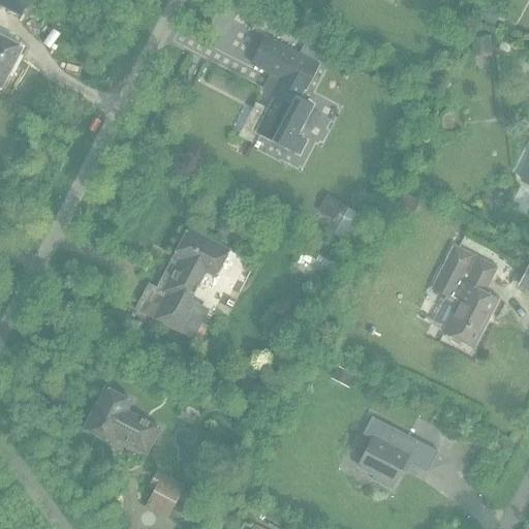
[(487,1),(477,20),(493,28),(502,9),(487,1)]
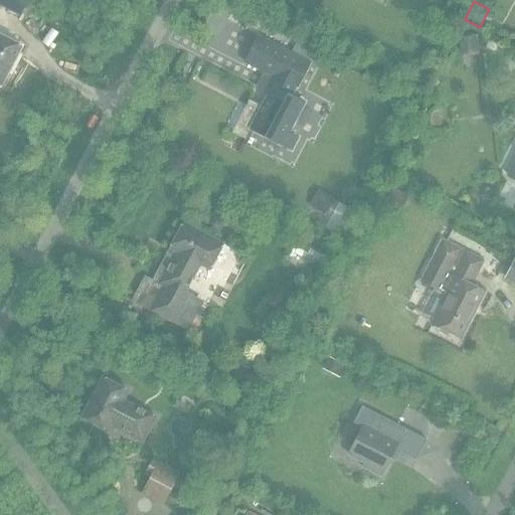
[(0,84),(21,45),(0,34),(0,84)]
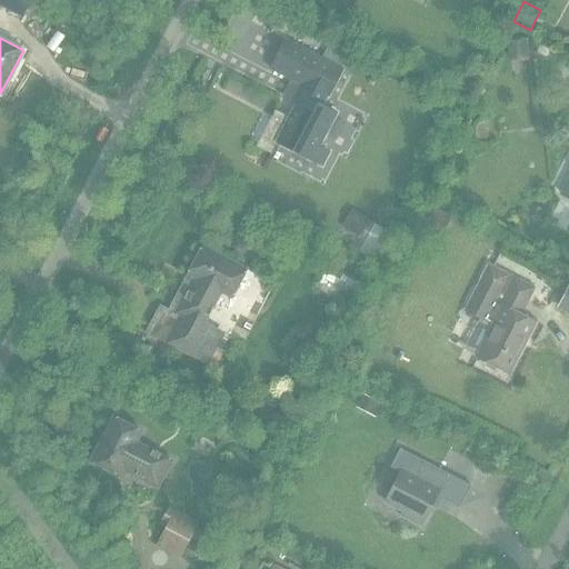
[(321,105),(327,95),(328,95),(341,69),(340,69),(320,58),(283,39),(269,68),(295,81),(286,98),(295,103),(275,141),(322,166),(330,151),(318,146),(336,112),(321,105)]
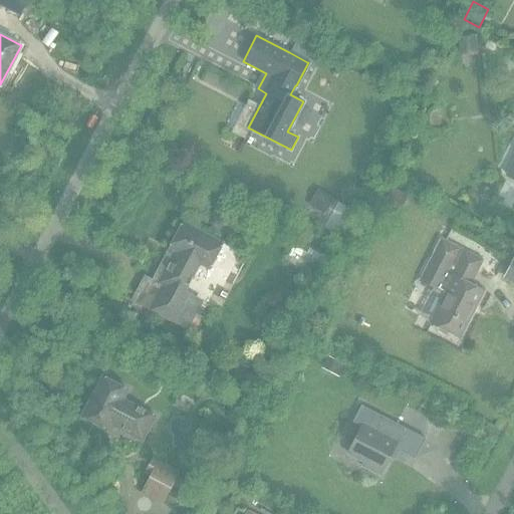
[(478,52),(476,35),(457,37),(459,54),(478,52)]
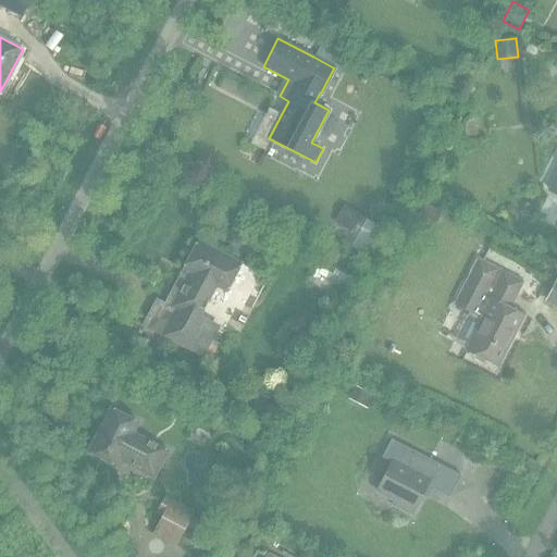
[(523,52),(535,59),(541,49),(529,42),(523,52)]
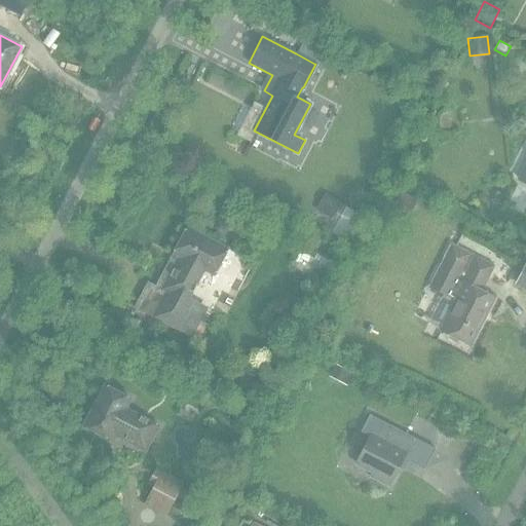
[(302,43),(296,53),(314,64),(321,52),(302,43)]
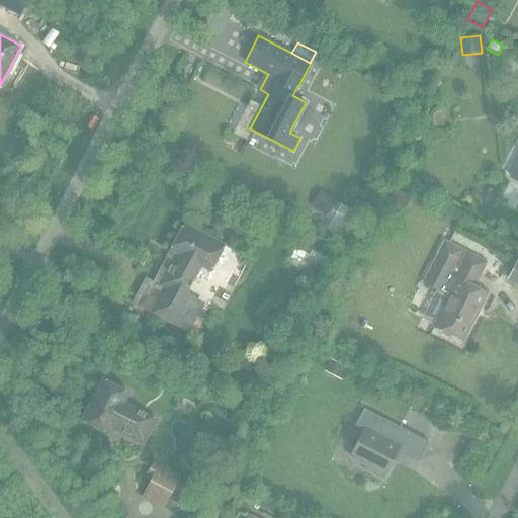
[(381,200),(404,211),(411,196),(390,185),(381,200)]
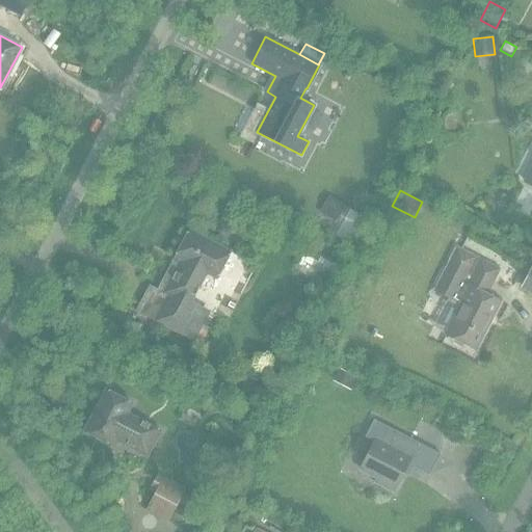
[(328,194),(319,212),(336,221),(345,204),(328,194)]
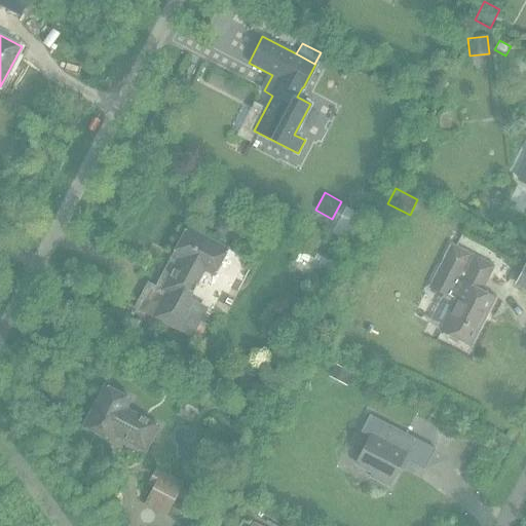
[(336,215),(327,231),(338,237),(347,222),(336,215)]
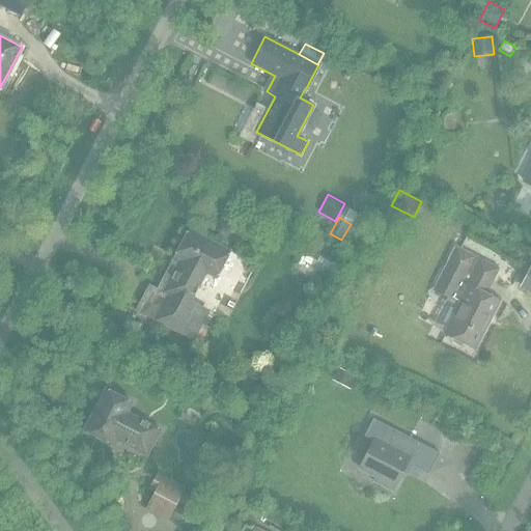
[(162,291),(148,317),(185,336),(201,306),(190,301),(205,273),(216,278),(229,251),(222,247),(188,229),(174,255),(179,258),(162,291)]
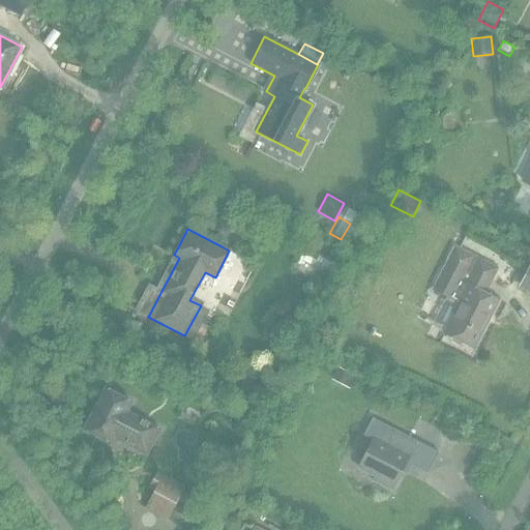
[(316,261),(334,271),(343,256),(324,246),(316,261)]
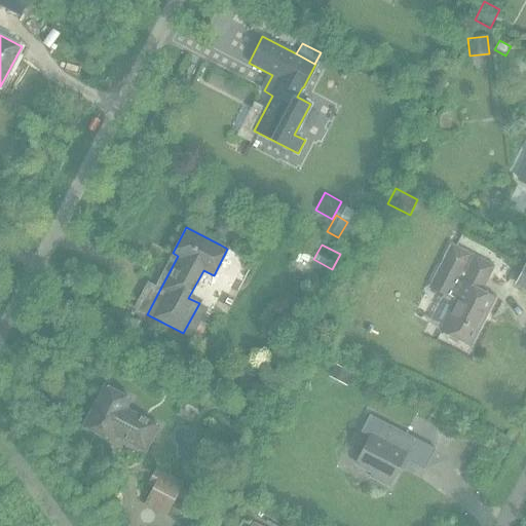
[(494,266),(467,253),(450,245),(428,287),(454,299),(439,329),(471,345),(494,298),(482,292),(494,266)]
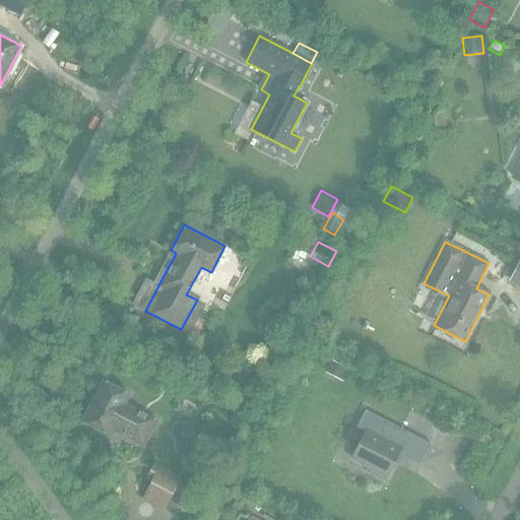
[(519,262),(511,280),(519,284),(519,262)]
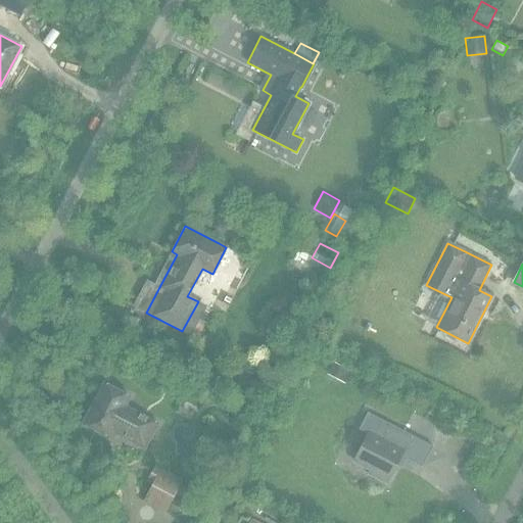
[(103,314),(122,324),(129,312),(125,310),(126,306),(112,298),(103,314)]
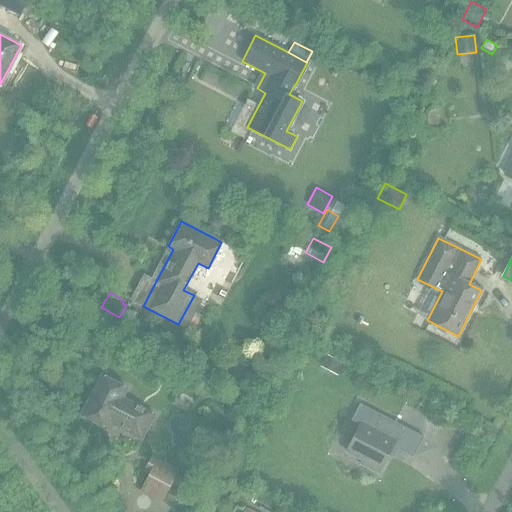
[(320,367),(337,375),(344,363),(326,354),(320,367)]
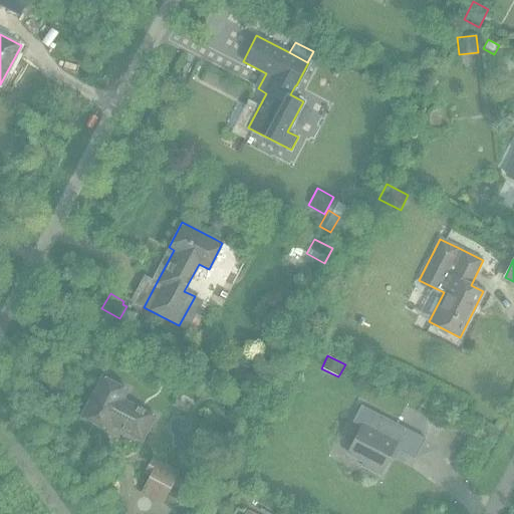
[(121,399),(127,389),(102,374),(97,383),(80,416),(106,430),(109,424),(142,441),(155,417),(121,399)]
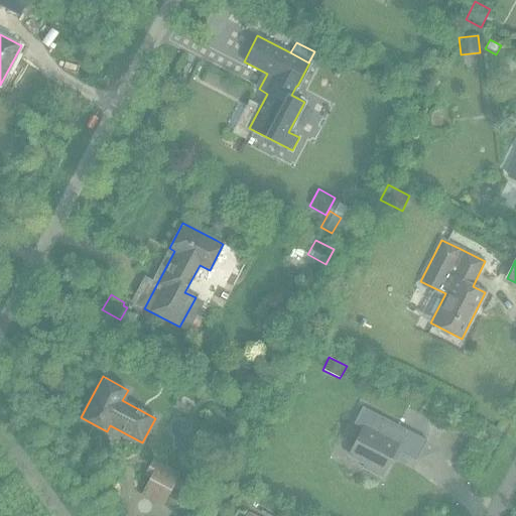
[(364,468),(381,477),(397,445),(399,446),(407,430),(363,407),(354,423),(363,428),(349,455),(366,464),(364,468)]
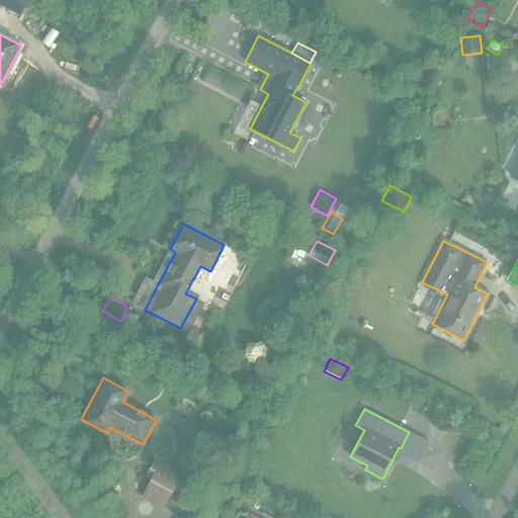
[(180,475),(153,460),(145,477),(150,480),(140,497),(162,509),(180,475)]
